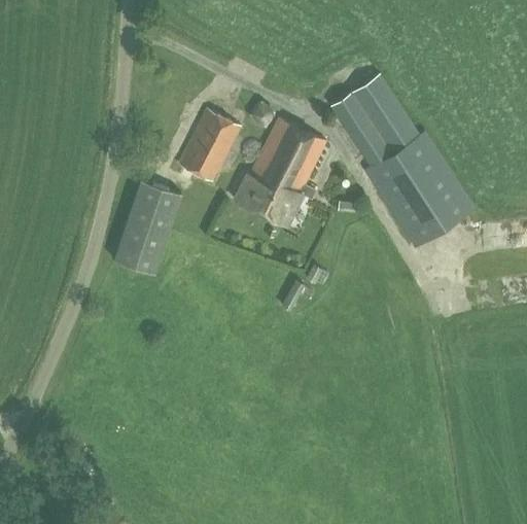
[(418,135),(379,75),(331,106),(371,167),(364,171),(415,249),(478,208),(426,130),(418,135)]
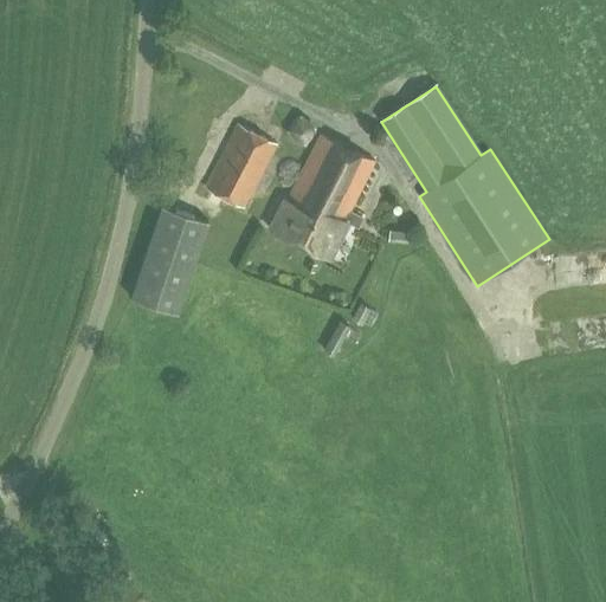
[(244,209),(277,146),(238,127),(206,191),(244,209)]
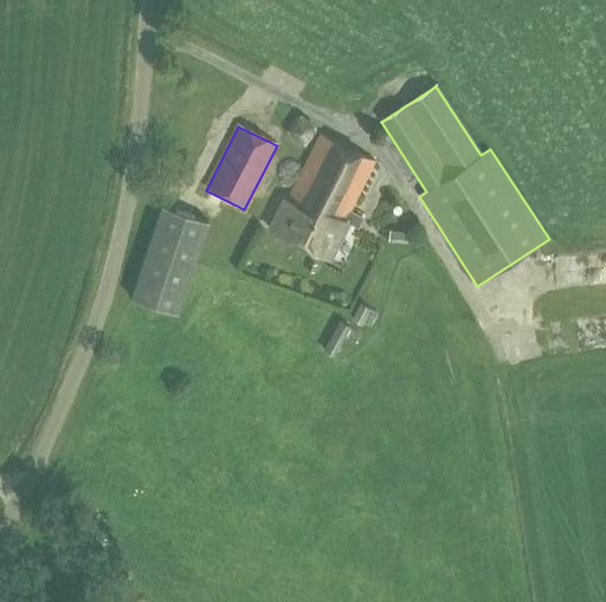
[(349,214),(374,163),(322,137),(288,202),(284,200),(269,230),(330,261),(349,225),(358,228),(362,220),(349,214)]
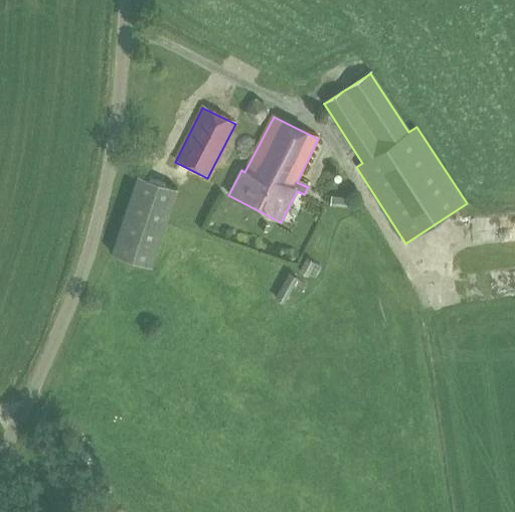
[(149,267),(176,189),(137,175),(109,252),(149,267)]
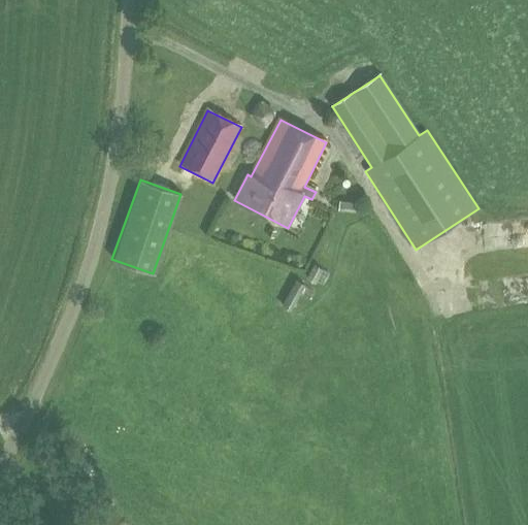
[(316,285),(324,270),(315,265),(306,280),(316,285)]
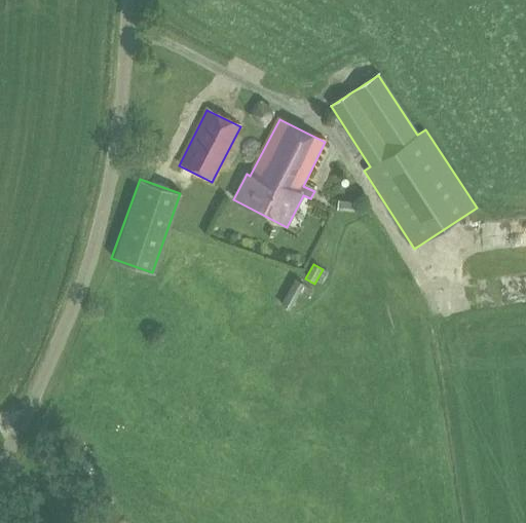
[(291,311),(304,285),(295,279),(280,306),(291,311)]
